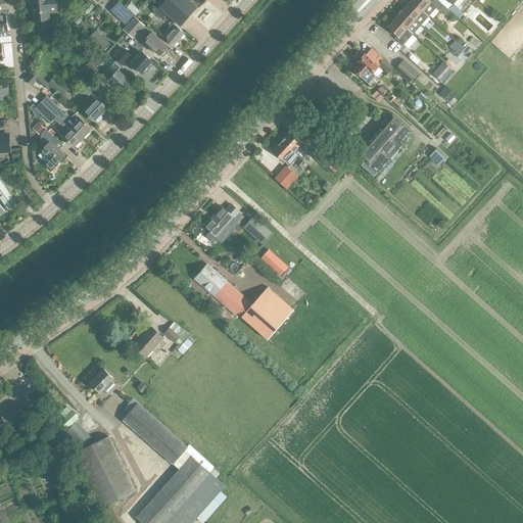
[(40,0),(33,1),(35,20),(50,19),(49,12),(60,11),(59,0),(40,0)]
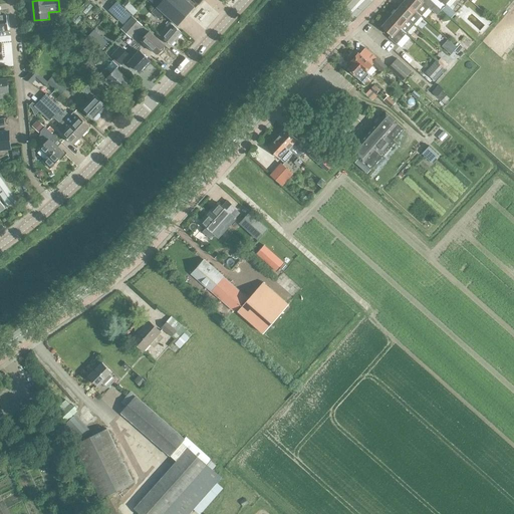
[(150,31),(133,16),(134,16),(117,0),(109,9),(125,24),(121,28),(132,38),(136,33),(143,39),(142,40),(157,54),(165,44),(150,31)]
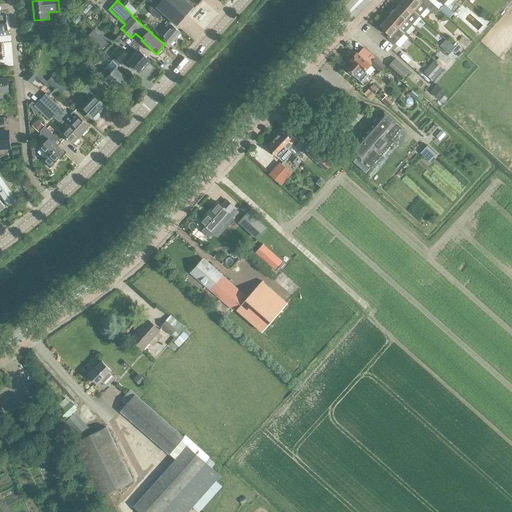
[(149,0),(156,6),(156,7),(164,14),(177,26),(194,7),(194,6),(186,0),(149,0)]
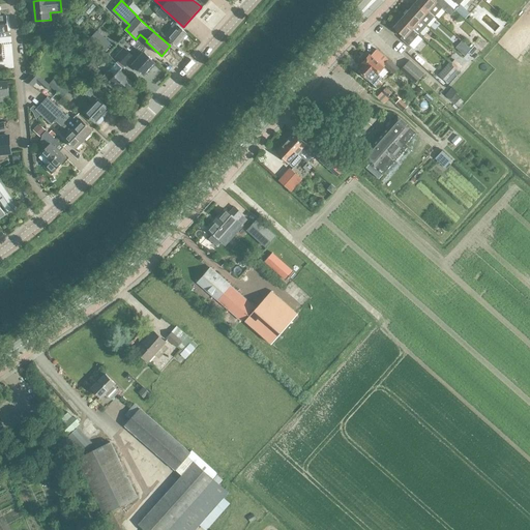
[(435,16),(417,0),(410,9),(427,25),(435,16)]
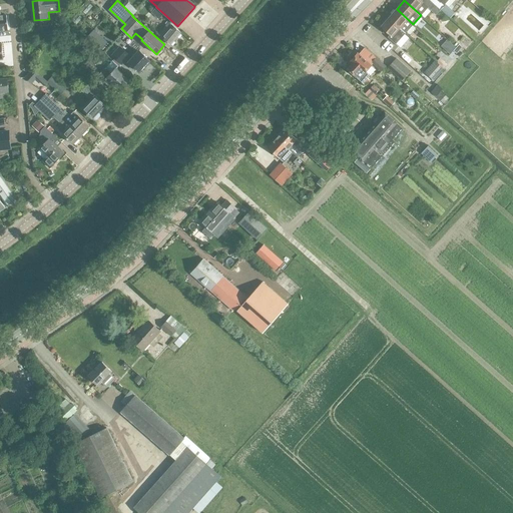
[(421,0),(404,0),(421,15),(428,7),(436,15),(441,10),(429,0),(422,0),(421,0)]
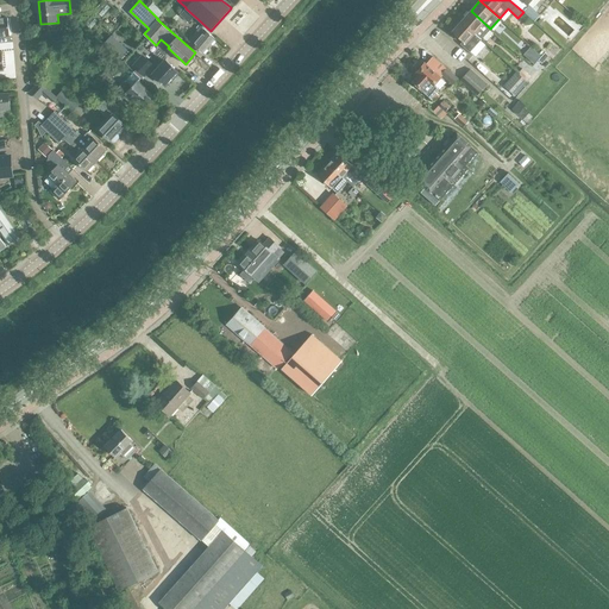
[(102,17),(111,7),(105,2),(96,12),(102,17)]
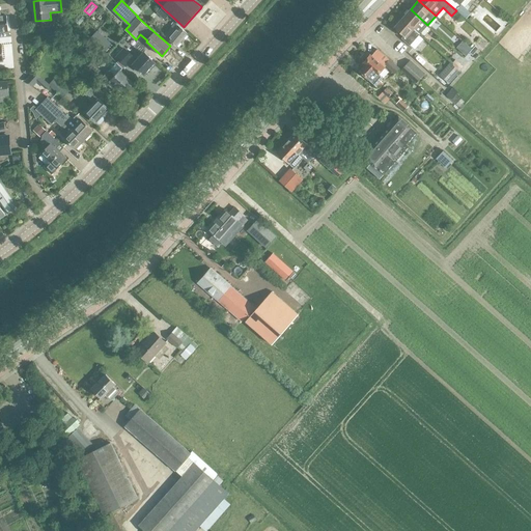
[(138,16),(142,10),(134,2),(129,6),(138,16)]
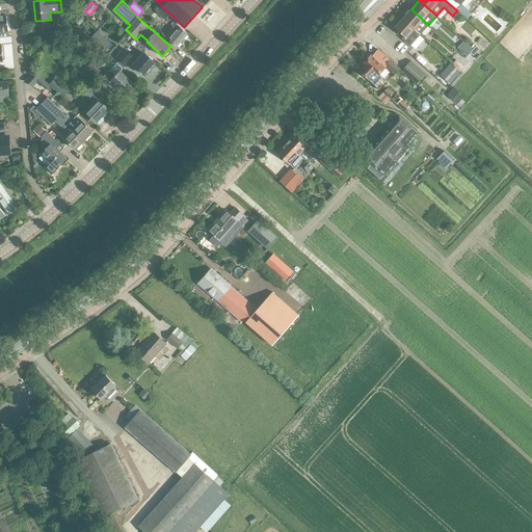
[(458,9),(464,15),(468,10),(462,5),(458,9)]
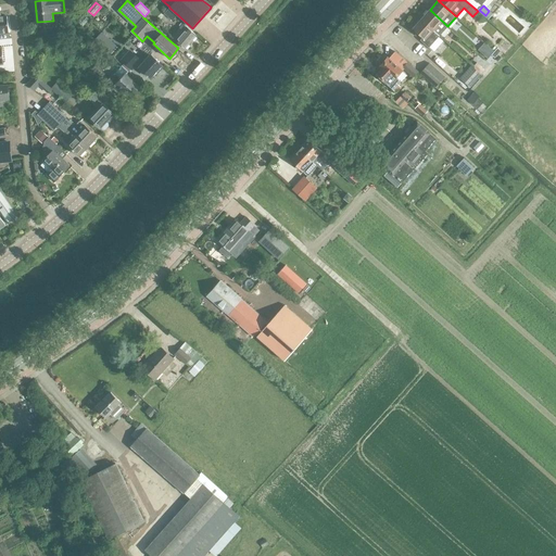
[(168,9),(164,14),(173,21),(177,16),(168,9)]
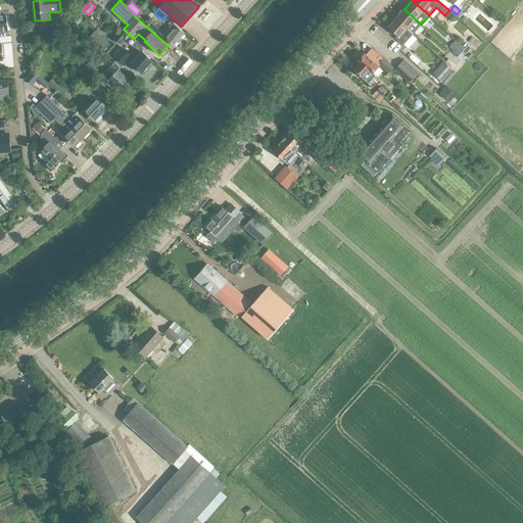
[(421,25),(405,9),(396,18),(413,33),(421,25)]
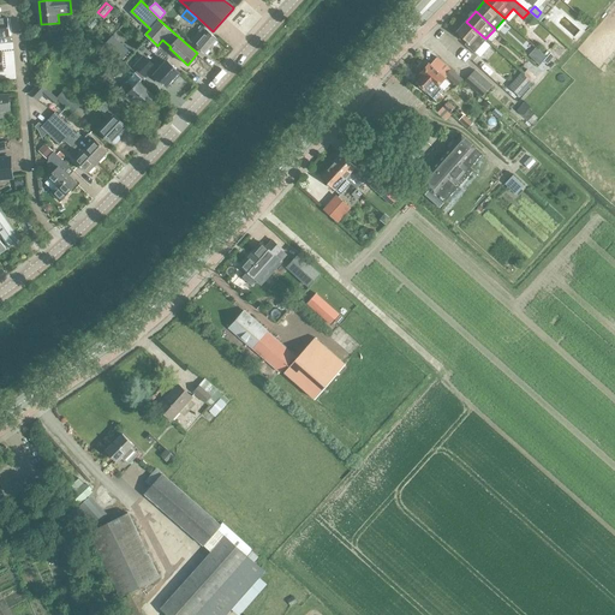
[(0,37),(10,36),(9,18),(1,18),(1,15),(0,13),(0,37)]
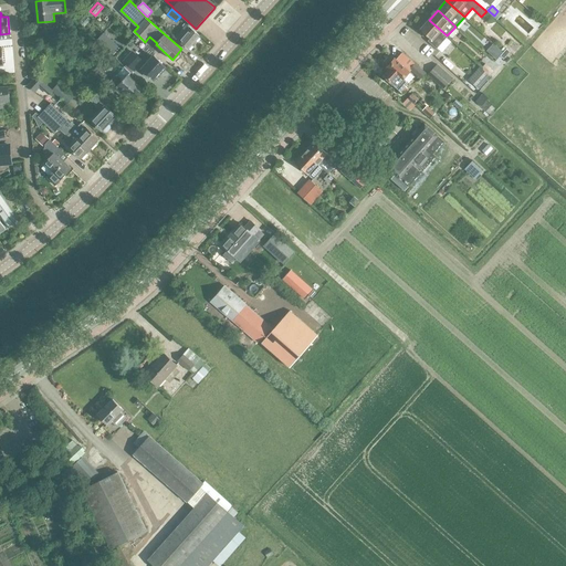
[(84,27),(92,19),(86,14),(80,22),(84,27)]
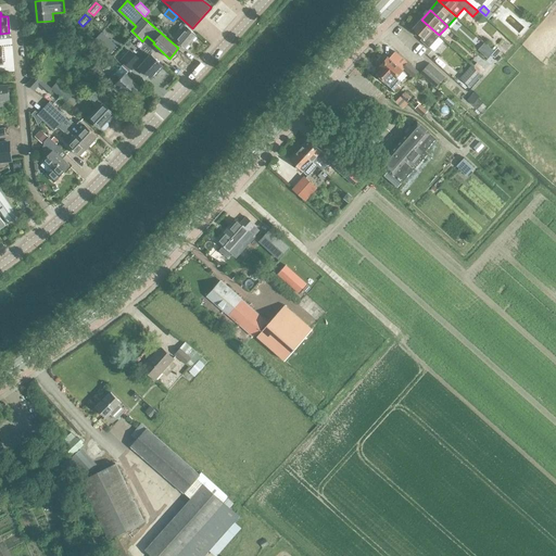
[(439,35),(421,20),(413,28),(422,38),(420,40),(429,47),(439,35)]
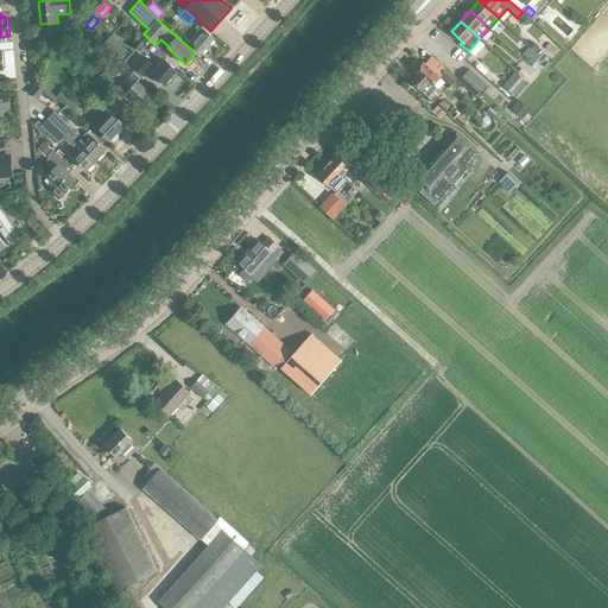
[(215,38),(201,25),(188,40),(202,54),(215,38)]
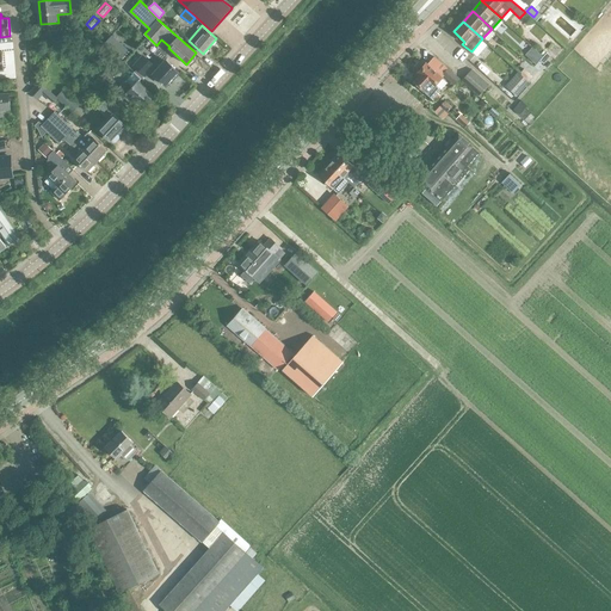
[(532,54),(541,60),(544,63),(551,56),(547,53),(544,56),(536,50),(532,54)]
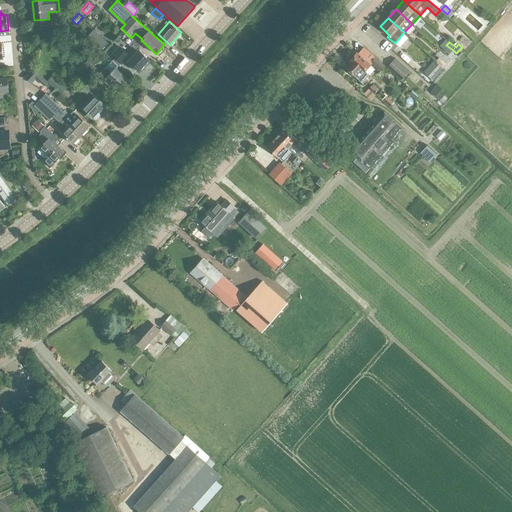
[(139,71),(150,60),(139,50),(133,57),(121,46),(113,55),(122,63),(126,59),(139,71)]
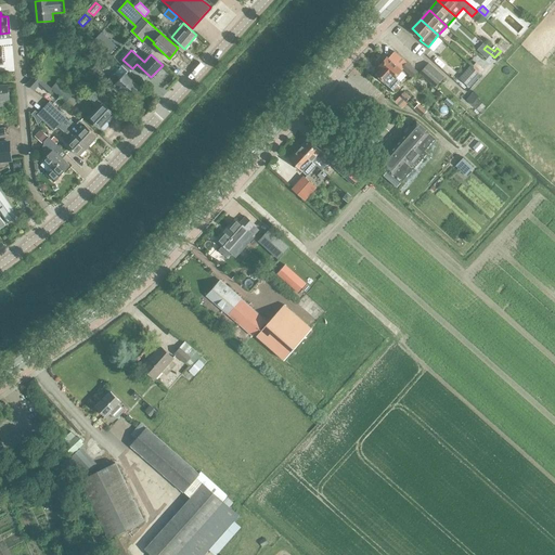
[(376,74),(390,86),(396,91),(400,87),(398,84),(400,81),(399,80),(397,78),(403,71),(388,56),(381,66),(383,68),(376,74)]
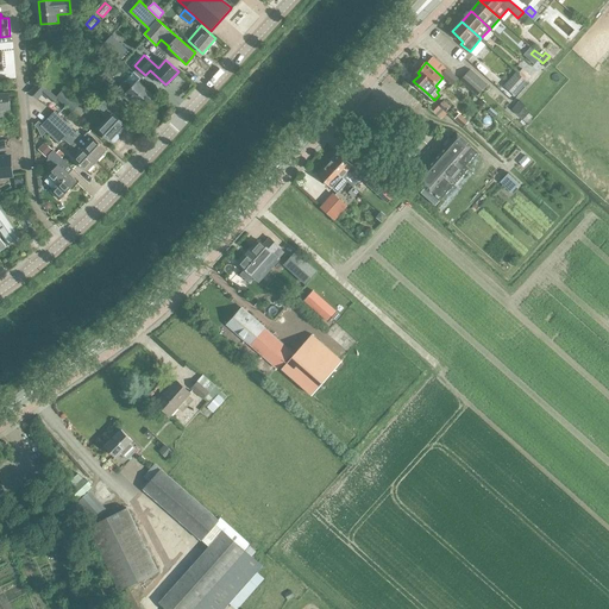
[(458,79),(447,68),(441,74),(453,85),(458,79)]
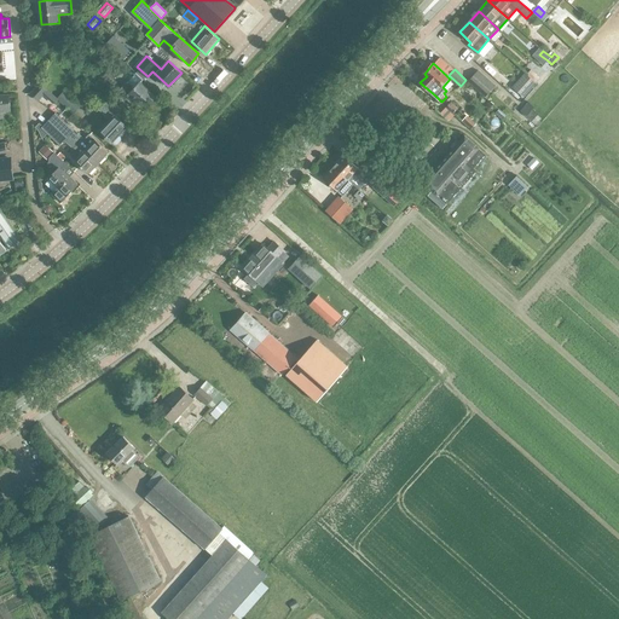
[(531,69),(527,74),(525,71),(513,85),(524,96),(533,85),(539,77),(531,69)]
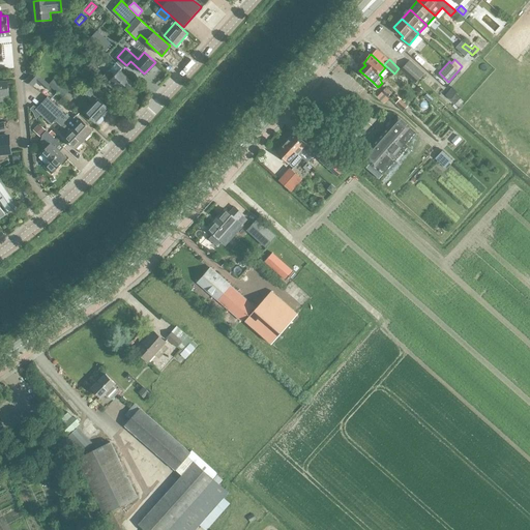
[(421,78),(424,74),(410,60),(406,64),(421,78)]
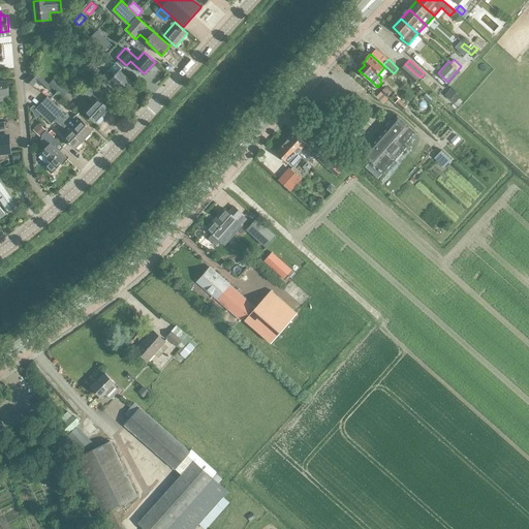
[(123,68),(117,62),(102,76),(107,83),(112,87),(115,84),(123,92),(127,89),(128,89),(132,85),(131,84),(132,83),(120,70),(123,68)]
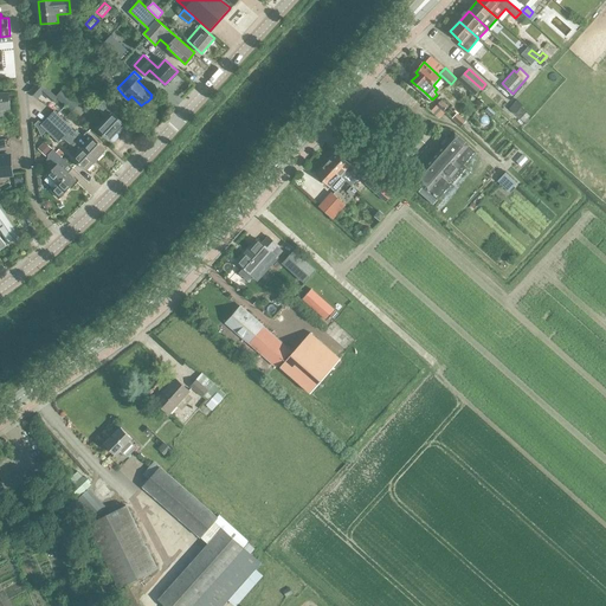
[(103,72),(94,82),(103,91),(113,82),(103,72)]
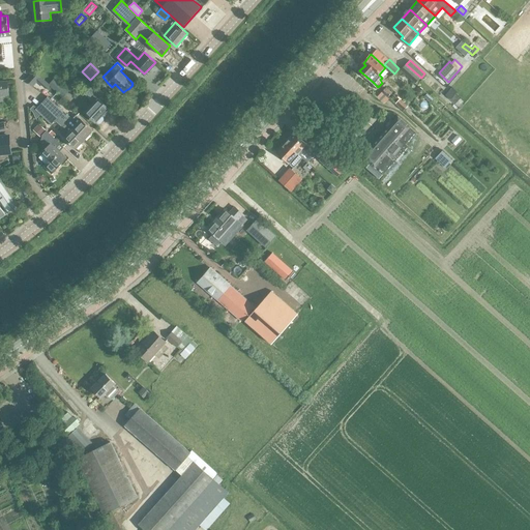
[(421,78),(406,64),(402,70),(416,83),(421,78)]
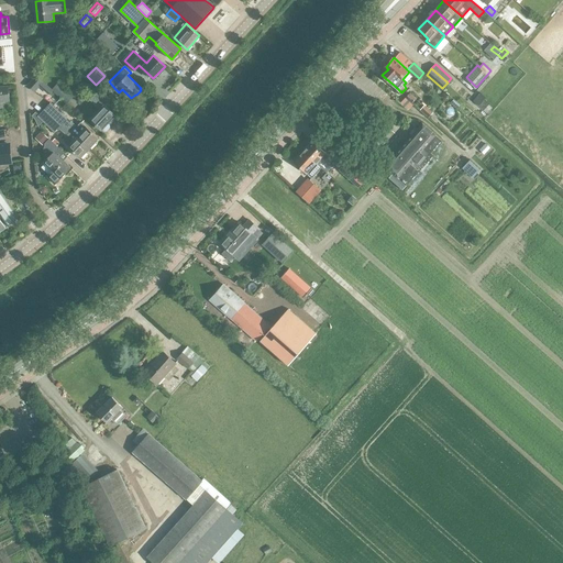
[(33,79),(28,85),(34,92),(40,87),(50,95),(53,90),(33,73),(29,77),(33,79)]
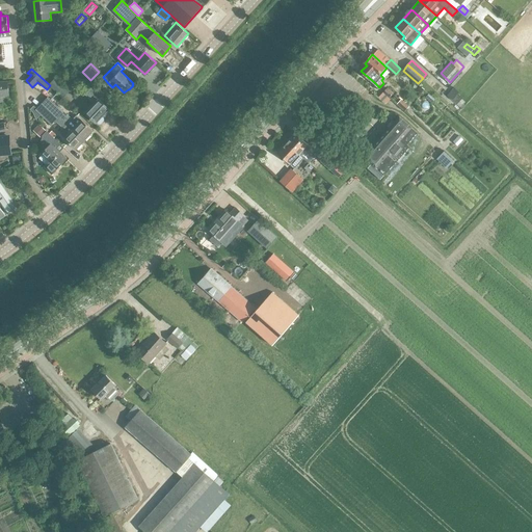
[(0,96),(9,96),(7,81),(3,82),(1,82),(1,77),(0,76),(0,96)]
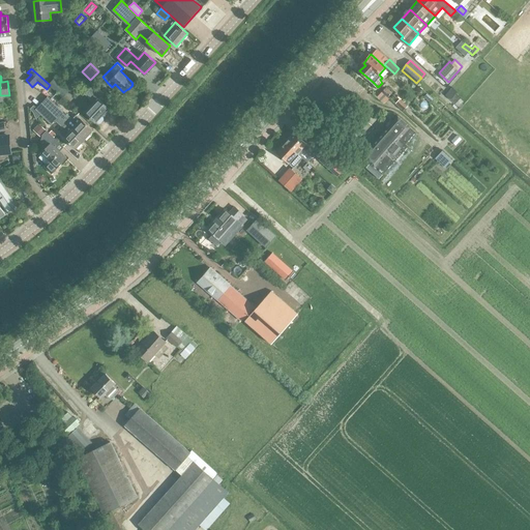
[(54,79),(50,84),(63,97),(68,92),(54,79)]
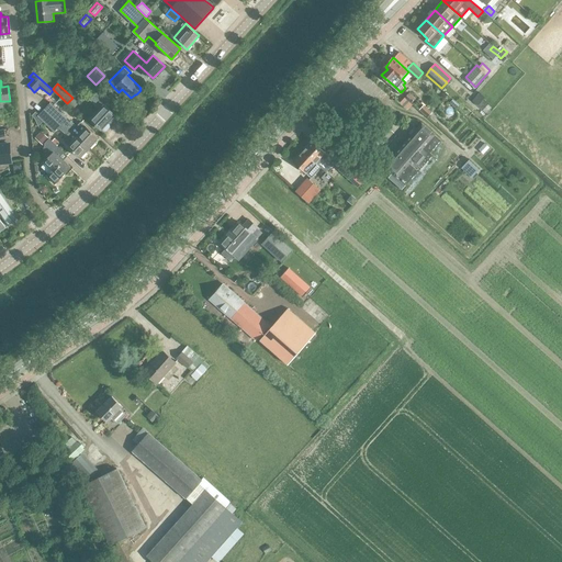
[(91,100),(92,101),(88,107),(97,113),(91,120),(102,130),(104,132),(108,132),(110,130),(110,126),(108,124),(116,115),(105,105),(111,99),(101,89),(91,100)]
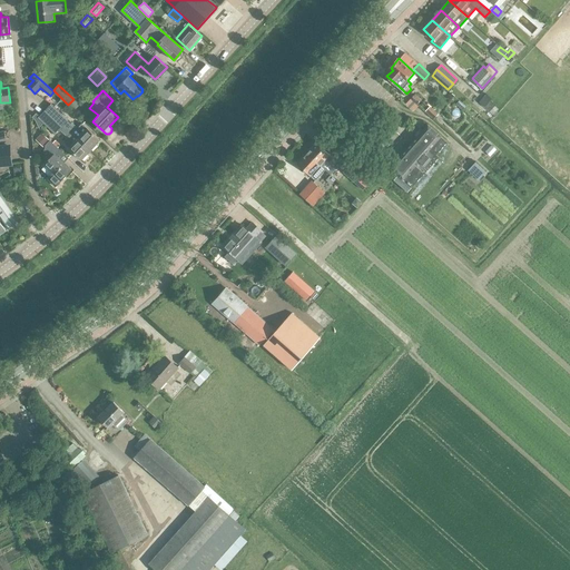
[(488,92),(481,99),(489,109),(495,102),(488,92)]
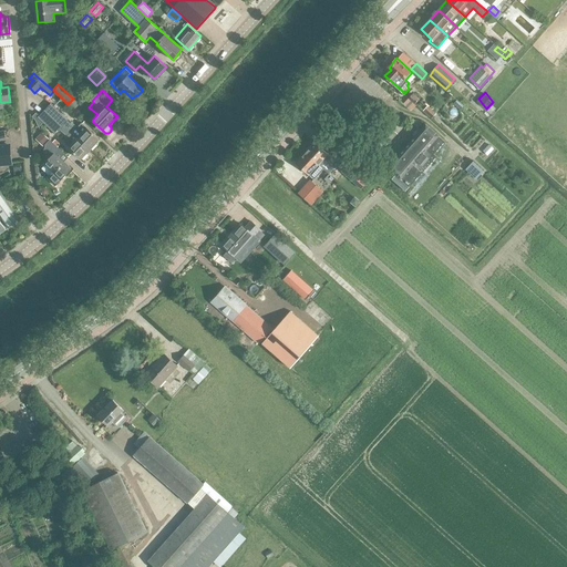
[(411,109),(420,99),(413,93),(409,99),(406,96),(402,101),(411,109)]
